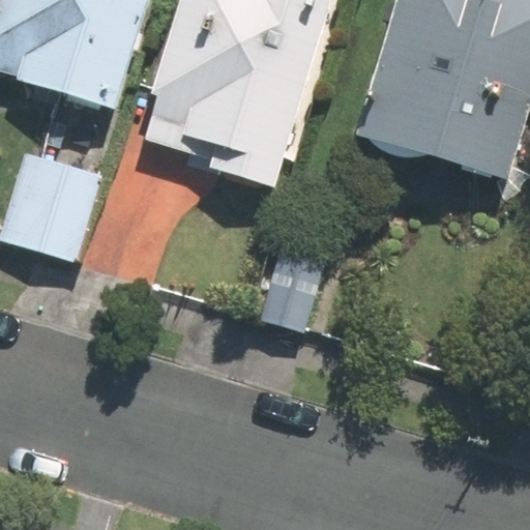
[(3,0),(0,13),(0,78),(122,112),(153,0),(3,0)]
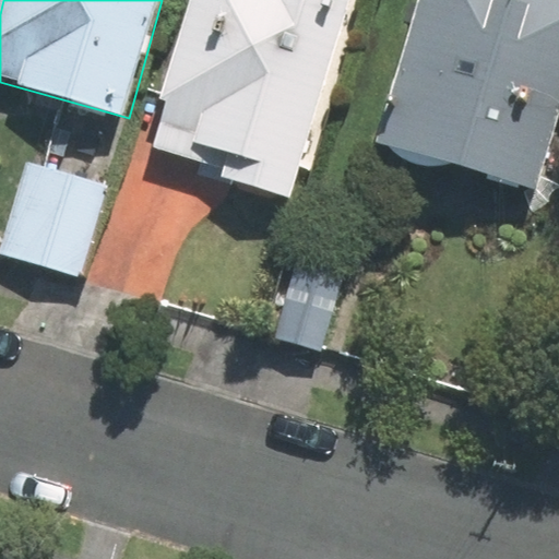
[(195,0),(153,150),(193,162),(190,174),(295,204),(353,0),(195,0)]
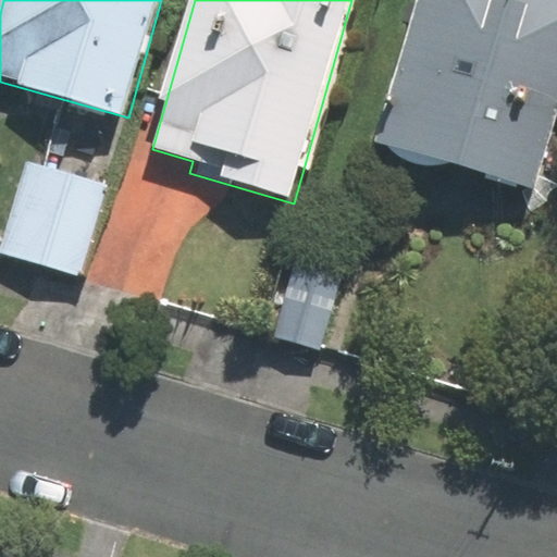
[(556,0),(418,0),(388,107),(395,109),(383,150),(536,194),(556,119),(556,0)]
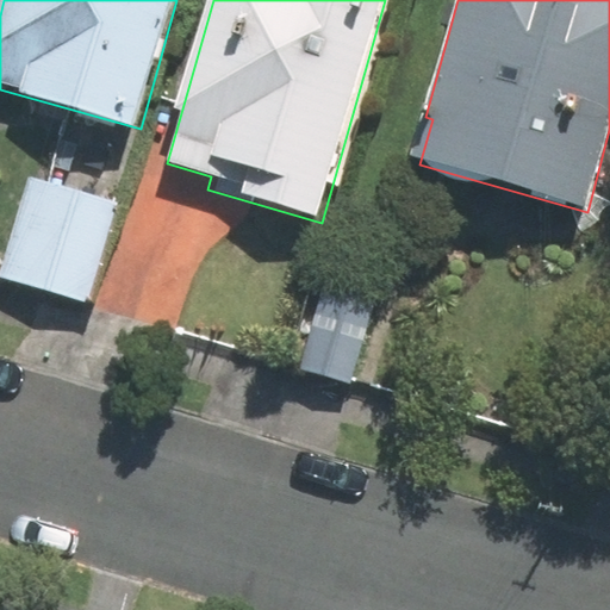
[(117,201),(30,176),(0,278),(87,303),(117,201)]
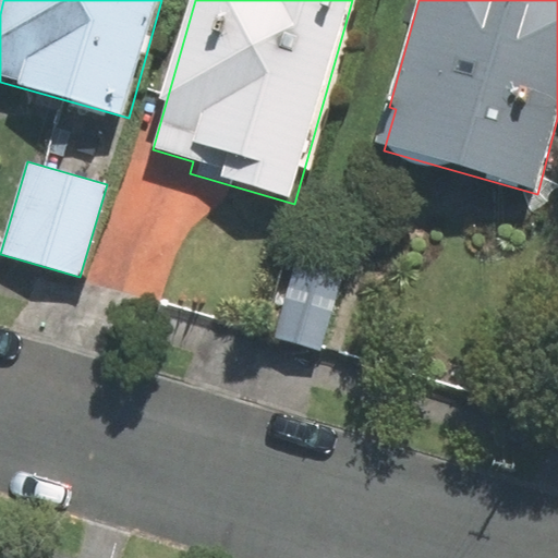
[(344,268),(300,255),(275,341),(319,354),(344,268)]
